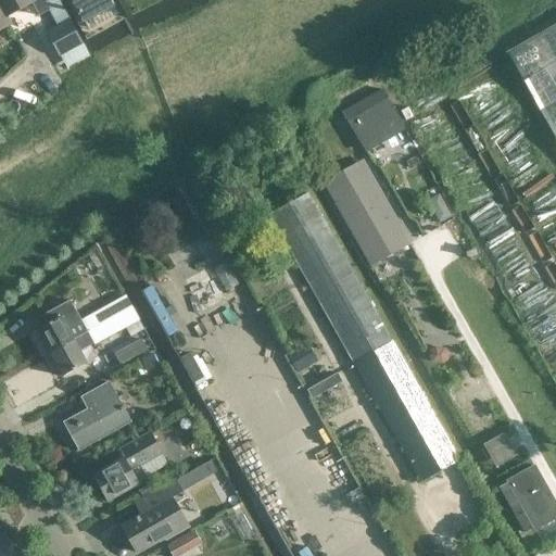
[(0,0),(0,9),(4,17),(30,2),(38,16),(49,11),(57,25),(47,32),(60,55),(81,43),(58,0),(49,0),(45,2),(43,0),(0,0)]
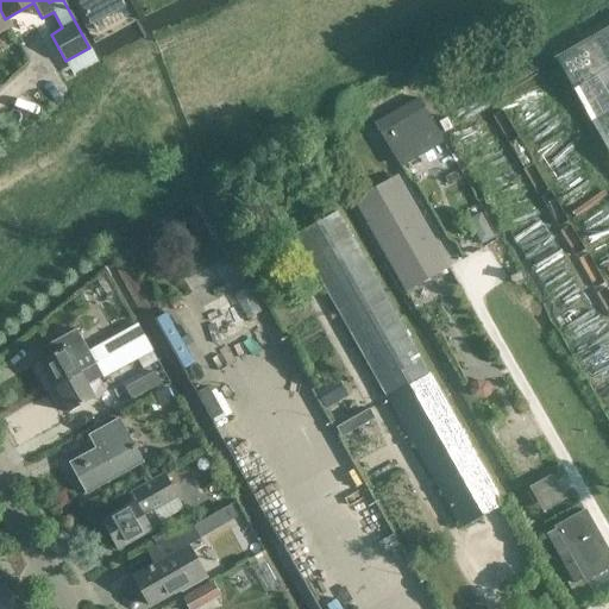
[(124,7),(119,0),(85,0),(96,23),(124,7)]
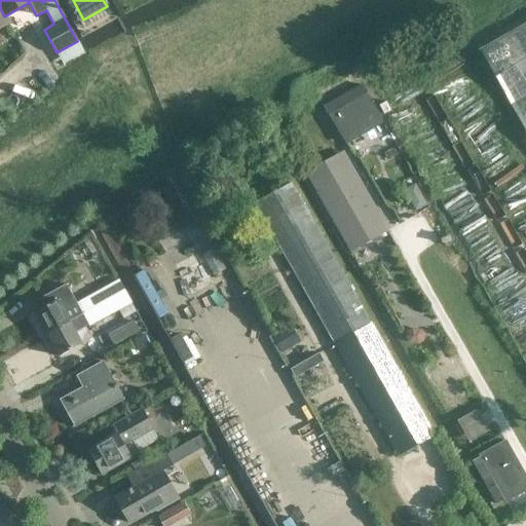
[(525,22),(479,49),(525,134),(525,22)]
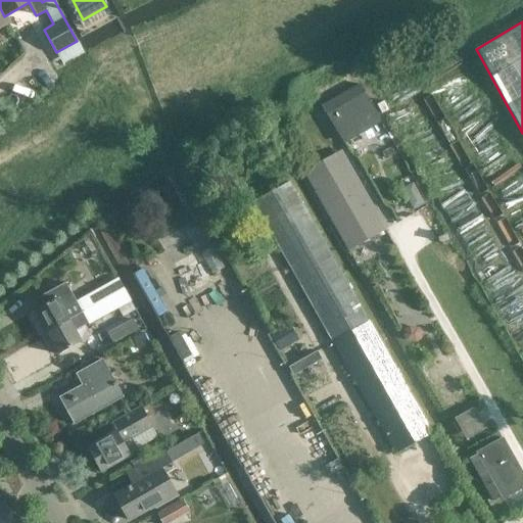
[(344,144),(381,122),(359,86),(322,108),(344,144)]
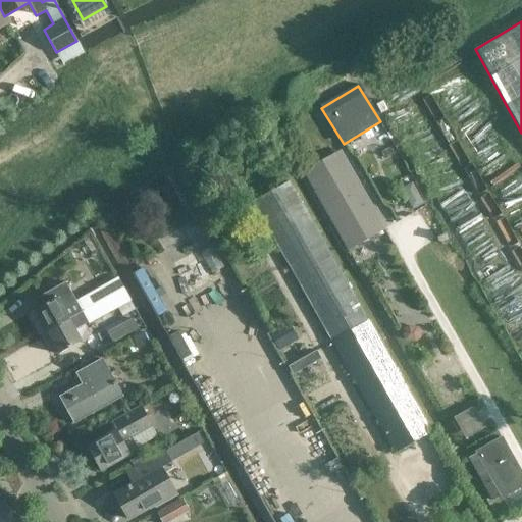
[(348,251),(385,229),(341,151),(303,171),(324,209),(319,212),(327,226),(332,223),(348,251)]
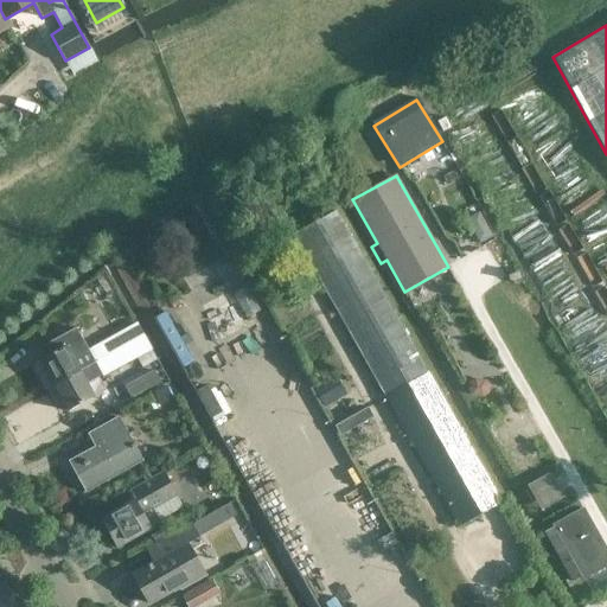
[(458,525),(500,502),(336,211),(293,235),(458,525)]
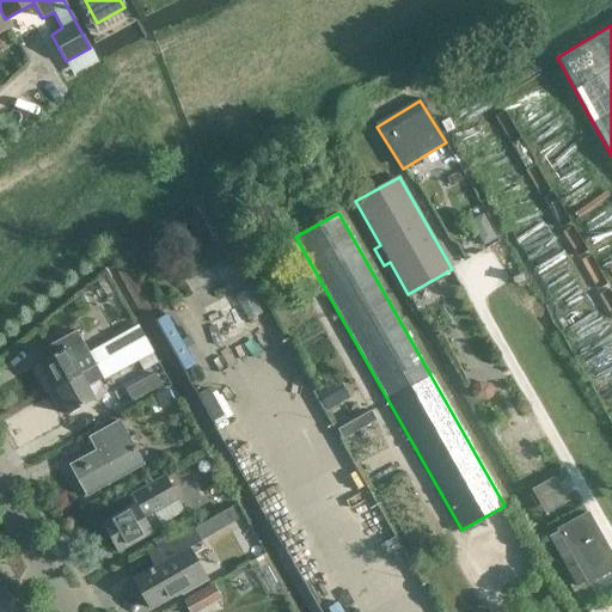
[(38,363),(54,390),(146,340),(138,325),(87,353),(89,354),(75,362),(67,347),(38,363)]
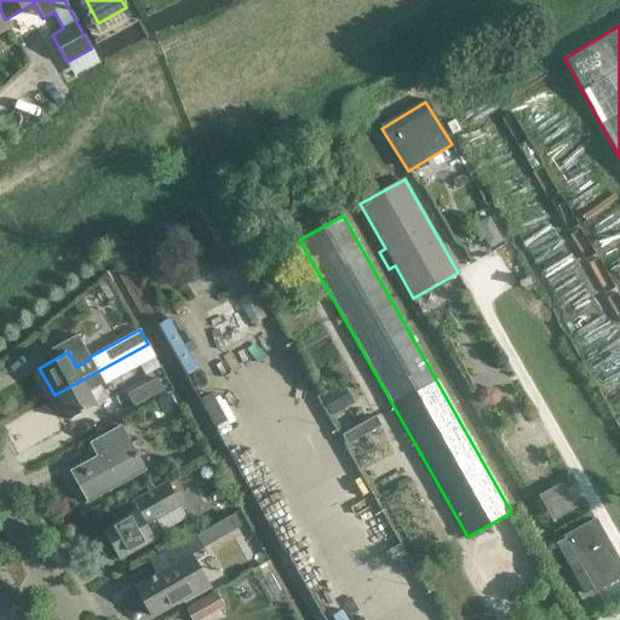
[(148,344),(55,395),(69,422),(98,406),(91,394),(104,385),(139,366),(145,375),(160,367),(148,344)]
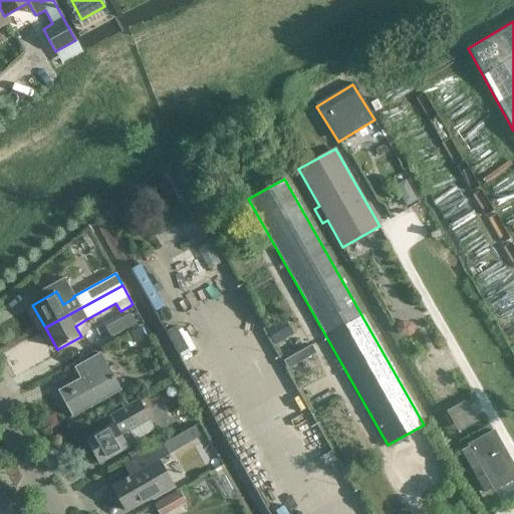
[(141,327),(131,334),(136,343),(147,337),(141,327)]
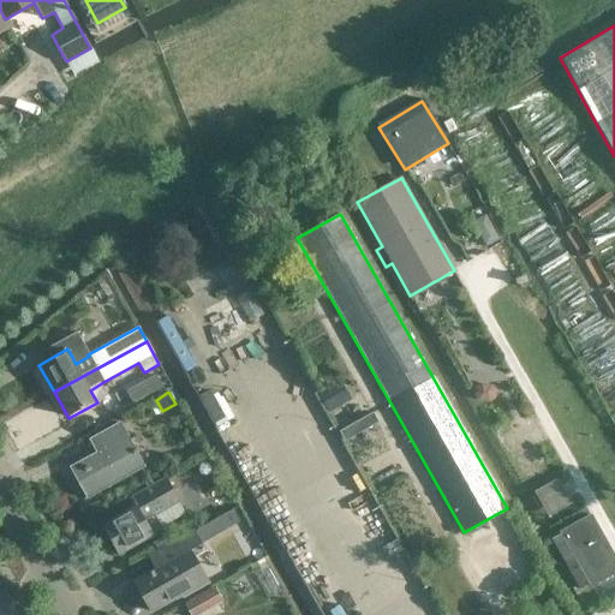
[(88,501),(144,467),(119,422),(89,440),(96,453),(69,469),(88,501)]
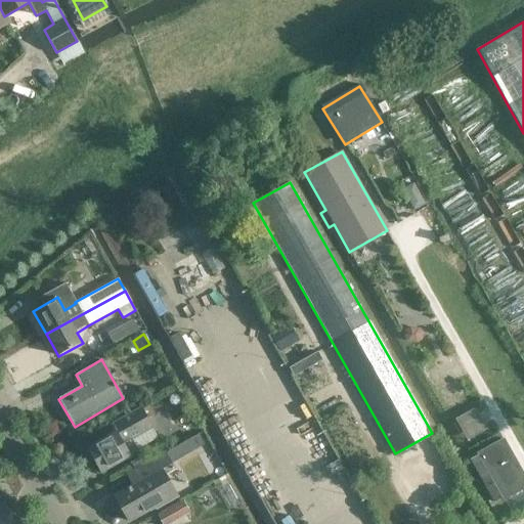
[(149,402),(110,425),(115,434),(88,449),(100,472),(130,454),(124,444),(154,428),(147,418),(156,413),(149,402)]
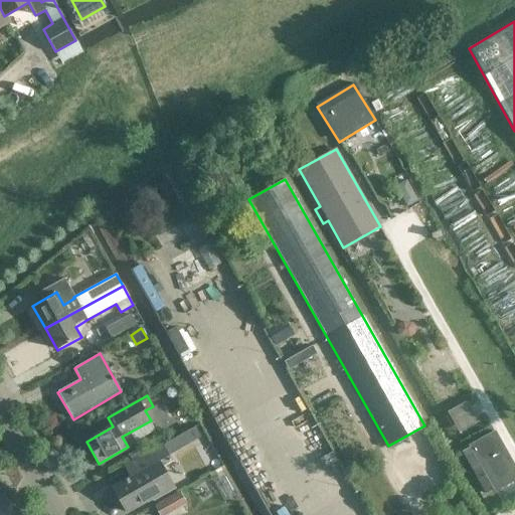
[(462,430),(481,419),(470,398),(450,408),(462,430)]
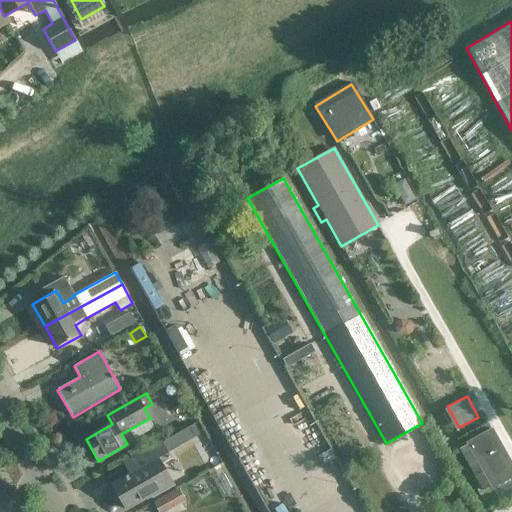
[(511,511),(511,463),(492,429),(466,444),(501,505),(492,511),(511,511)]
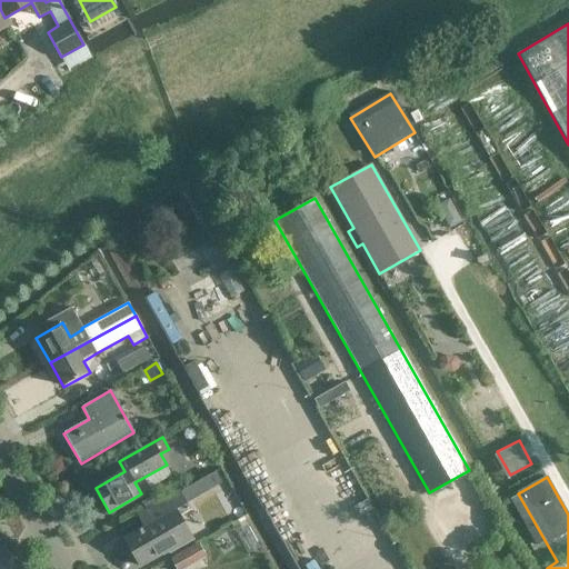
[(192,483),(181,490),(189,503),(200,497),(192,483)]
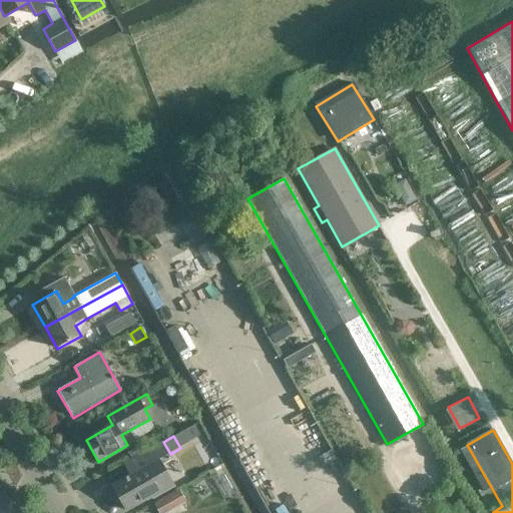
[(161,441),(122,464),(129,475),(112,486),(126,511),(150,498),(151,500),(174,485),(166,471),(175,465),(161,441)]
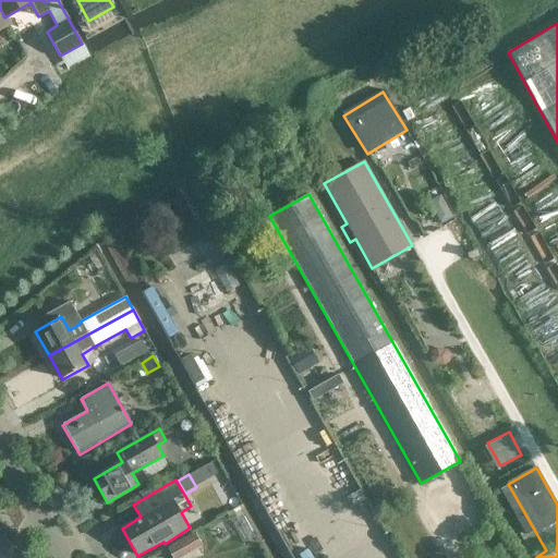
[(150,481),(136,489),(141,497),(155,489),(150,481)]
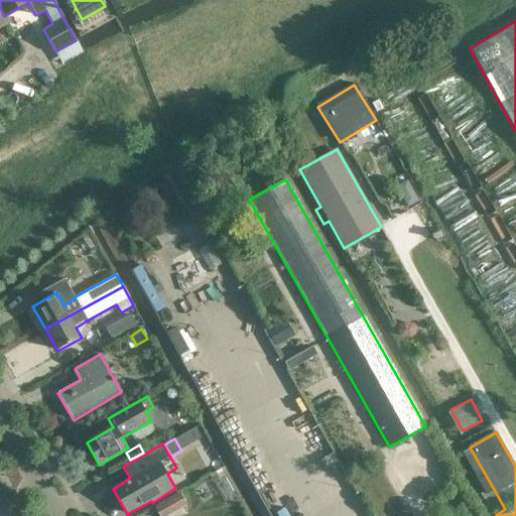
[(159,515),(167,515),(186,505),(179,492),(154,507),(159,515)]
